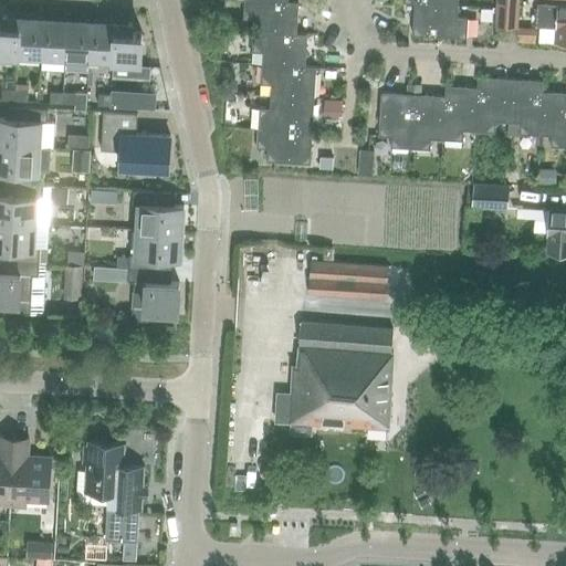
[(520,0),(499,0),(498,24),(519,25),(520,0)]
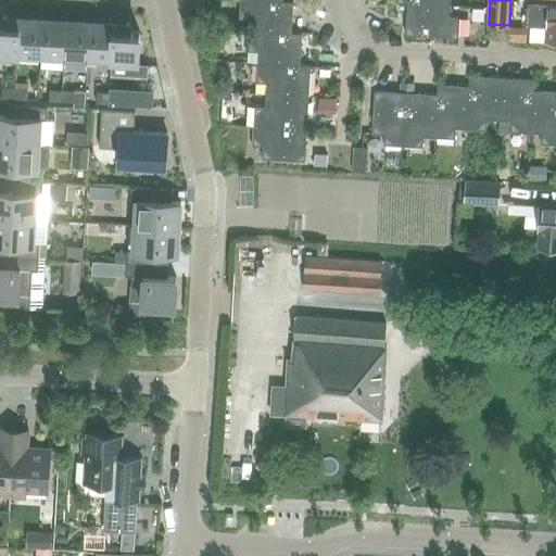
[(249,21),(248,36),(291,39),(291,35),(293,3),(282,2),(282,7),(239,4),(239,20),(249,21)]
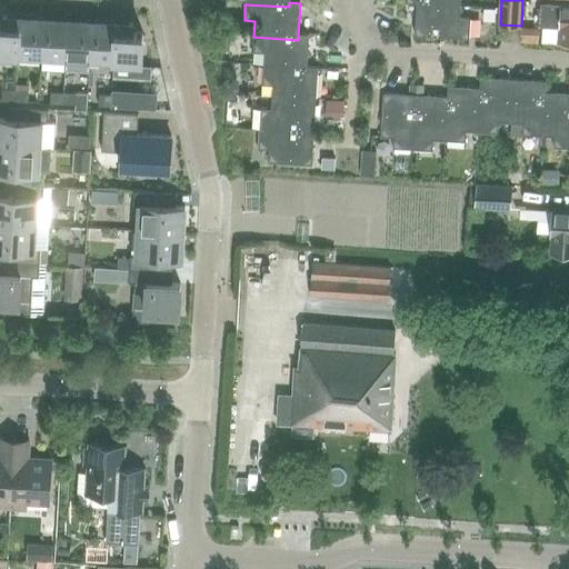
[(460,6),(416,3),(415,36),(468,39),(470,18),(459,17),(460,6)]
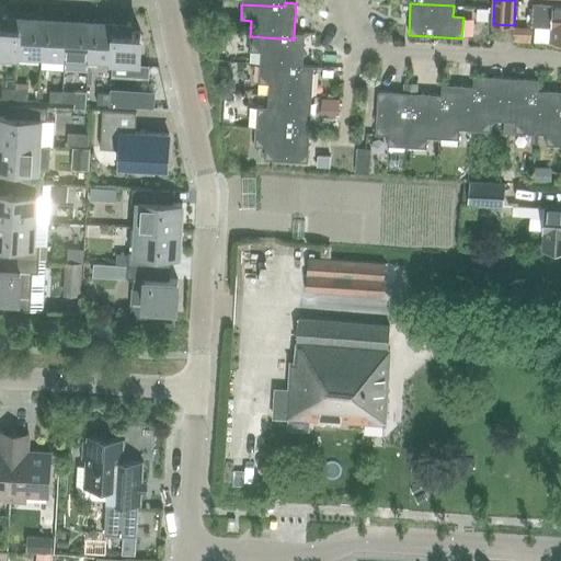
[(533,27),(550,29),(549,39),(560,39),(560,4),(534,3),(533,27)]
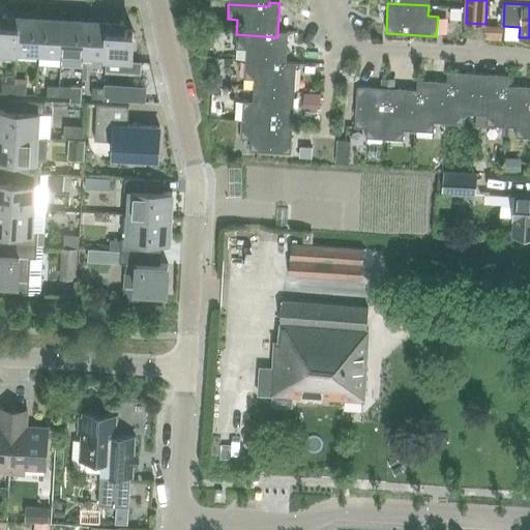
[(451,6),(451,17),(462,17),(462,6),(451,6)]
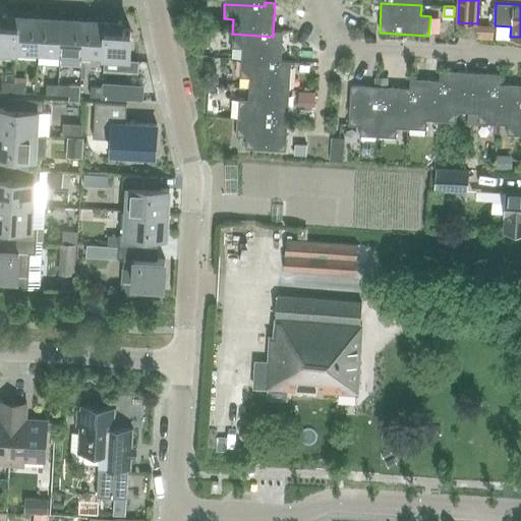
[(0,52),(16,54),(16,50),(18,14),(7,13),(7,14),(2,14),(2,22),(0,21),(0,52)]
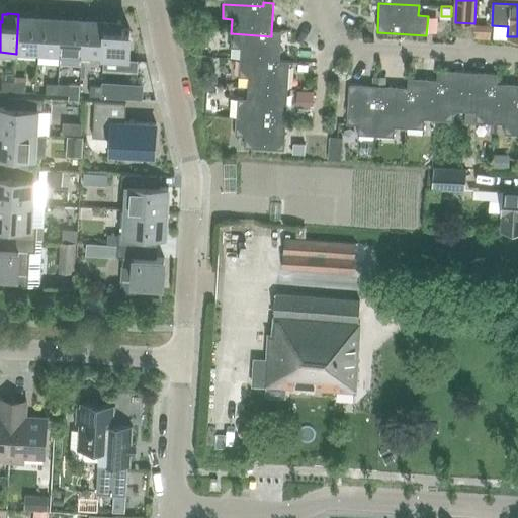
[(16,50),(38,51),(40,16),(34,16),(34,15),(18,14),(16,50)]
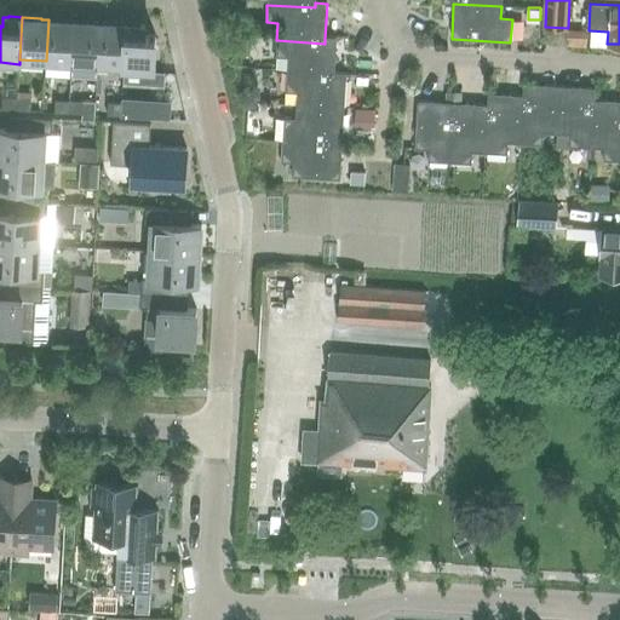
[(46,61),(72,62),(74,19),(55,18),(55,19),(49,19),(46,61)]
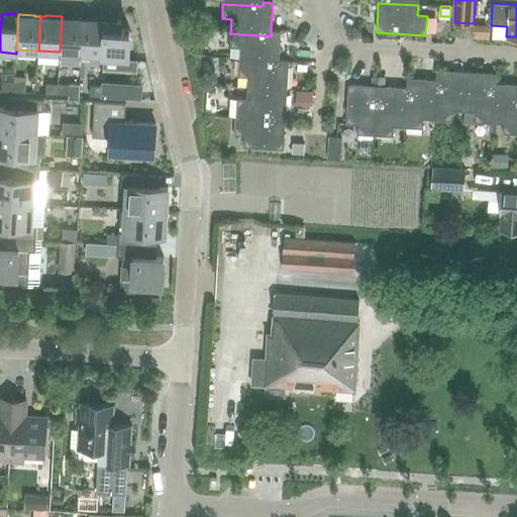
[(60,52),(82,54),(84,19),(78,18),(78,17),(62,16),(60,52)]
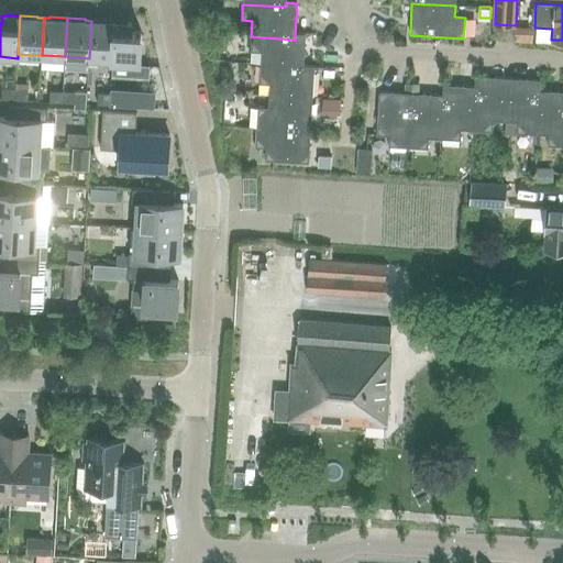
[(89,58),(111,59),(113,59),(116,21),(97,20),(97,21),(91,21),(89,58)]
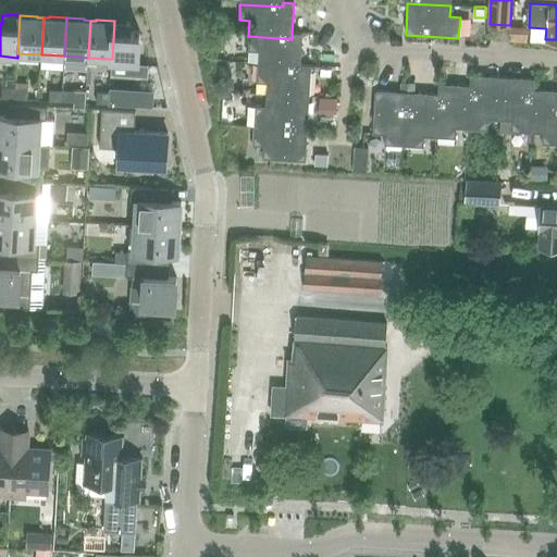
[(112,59),(110,59),(110,63),(137,64),(139,32),(130,32),(131,23),(125,22),(125,21),(114,21),(112,59)]
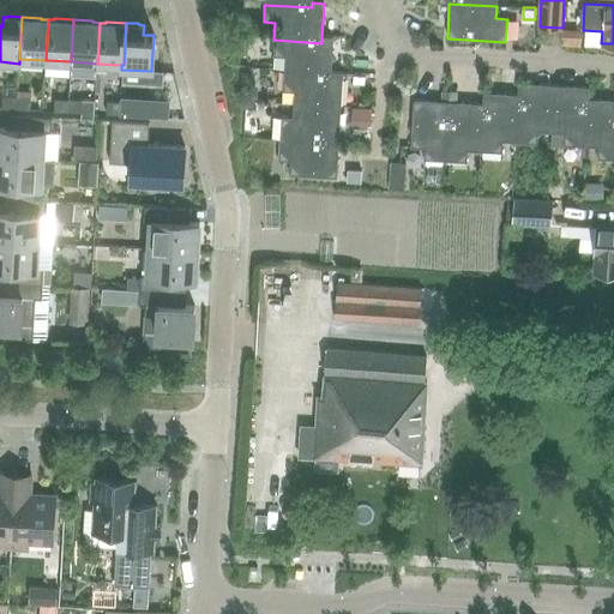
[(561,29),(560,44),(578,46),(579,30),(561,29)]
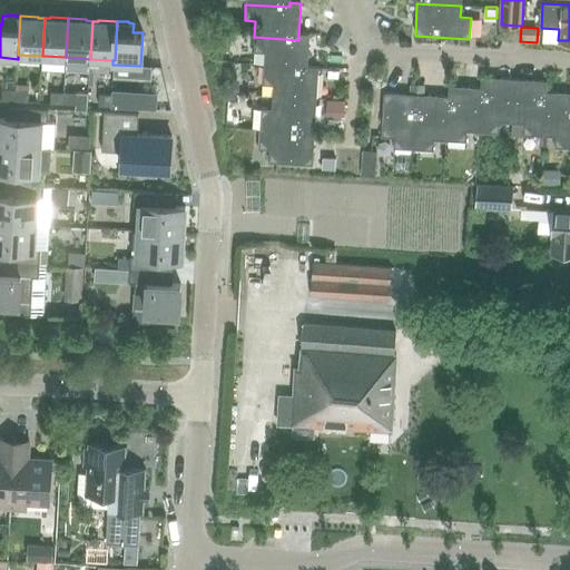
[(264,53),(263,70),(307,72),(307,68),(310,36),(298,36),(298,40),(254,37),(253,53),(264,53)]
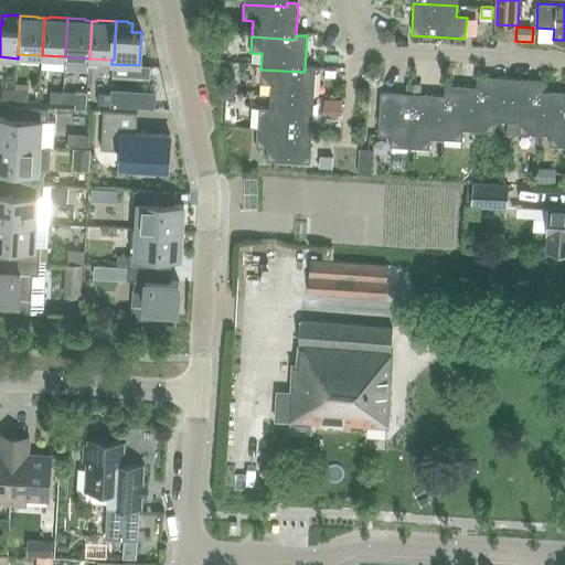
[(270,85),(269,97),(313,99),(316,68),(305,67),(305,72),(260,70),(259,85),(270,85)]
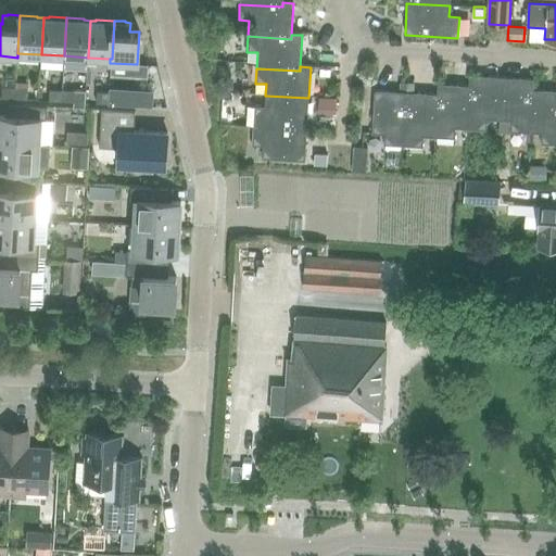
[(469,76),(469,87),(466,129),(487,131),(488,121),(498,122),(501,78),(469,76)]
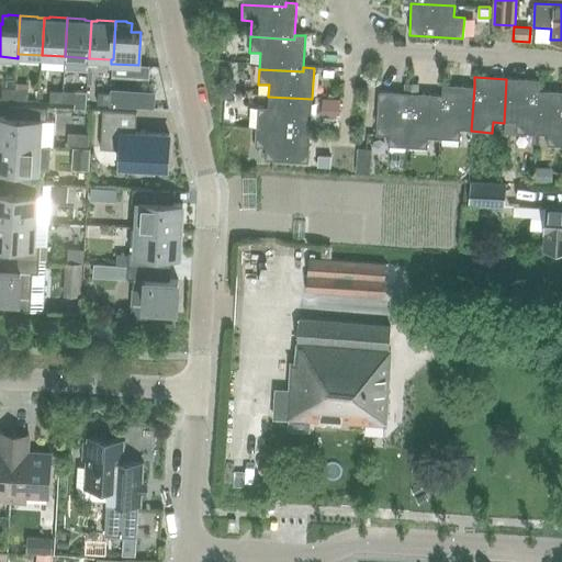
[(538,81),(506,79),(504,123),(516,124),(516,134),(535,135),(538,91),(538,81)]
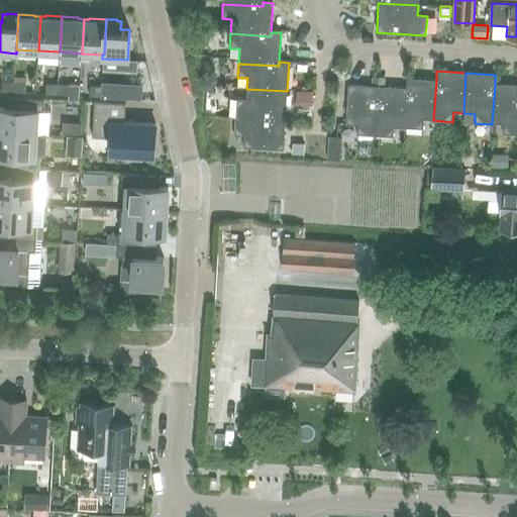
[(407,79),(406,89),(404,128),(423,129),(423,120),(433,120),(436,81),(407,79)]
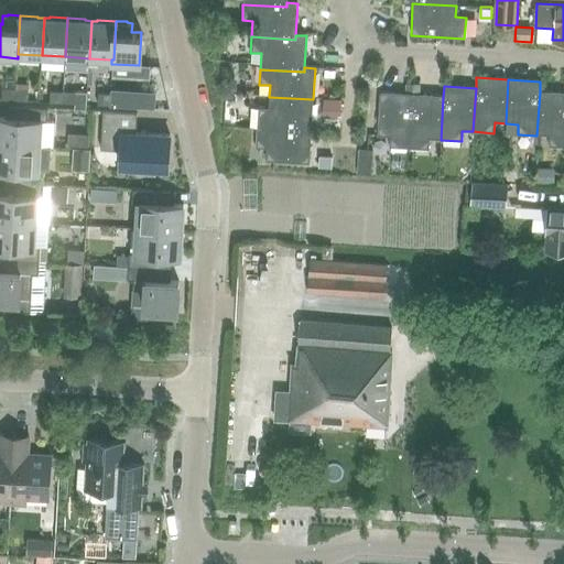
[(1,99),(14,100),(15,88),(2,87),(1,99)]
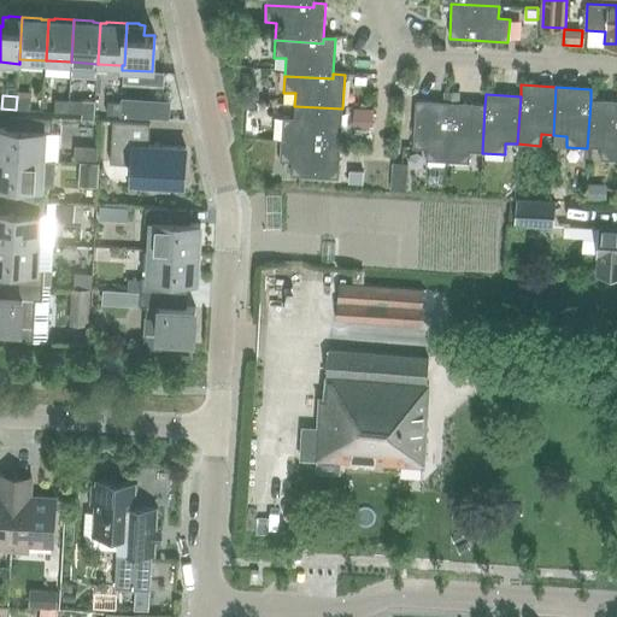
[(17,97),(16,110),(30,110),(30,98),(17,97)]
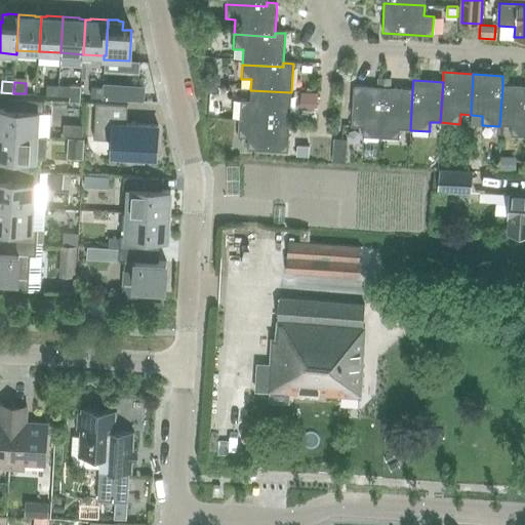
[(104,98),(144,101),(145,85),(105,83),(104,98)]
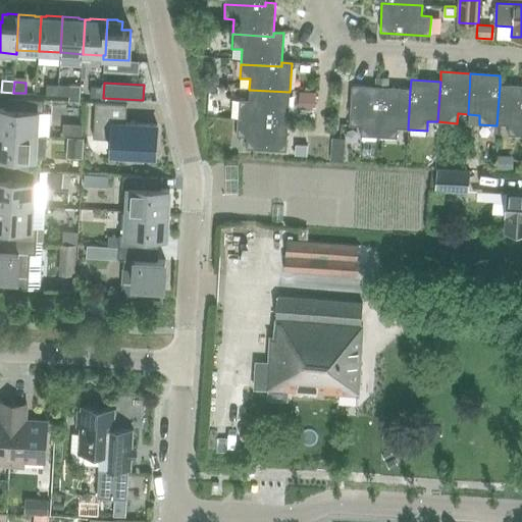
[(46,95),(57,95),(58,84),(46,84),(46,95)]
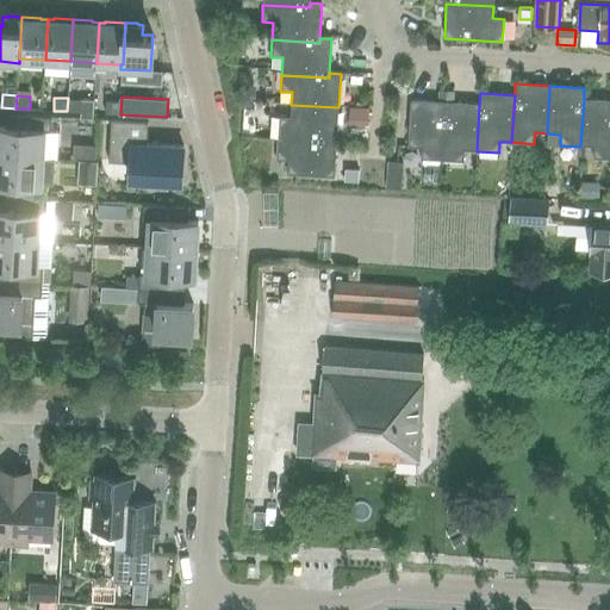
[(82,99),(68,98),(67,111),(72,111),(81,112),(81,117),(93,118),(94,100),(82,99)]
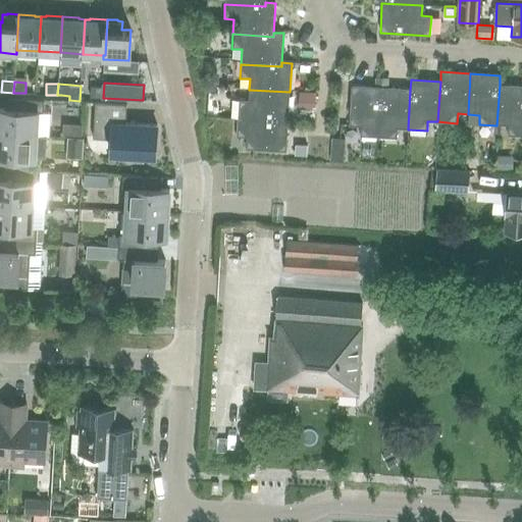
[(521,86),(500,85),(497,125),(508,126),(508,136),(521,137),(521,86)]
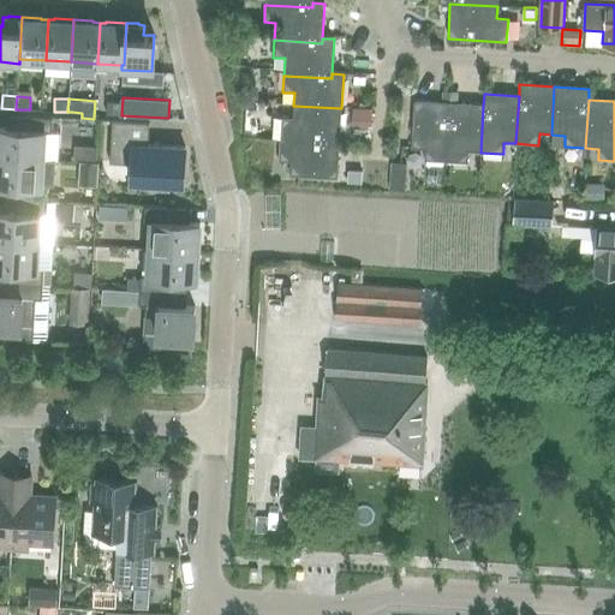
[(106,114),(120,115),(121,102),(107,101),(106,114)]
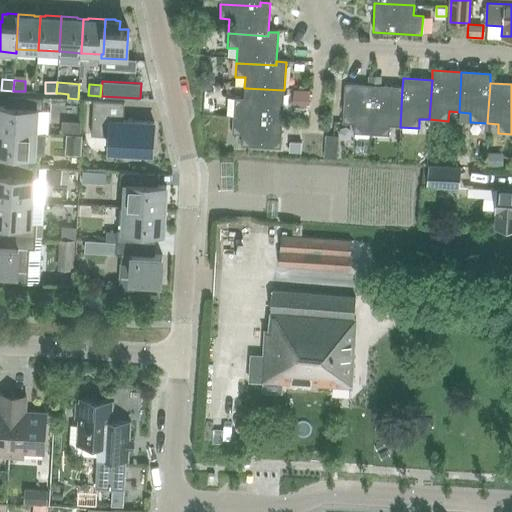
[(353,135),(371,135),(374,86),(345,84),(342,124),(354,125),(353,135)]
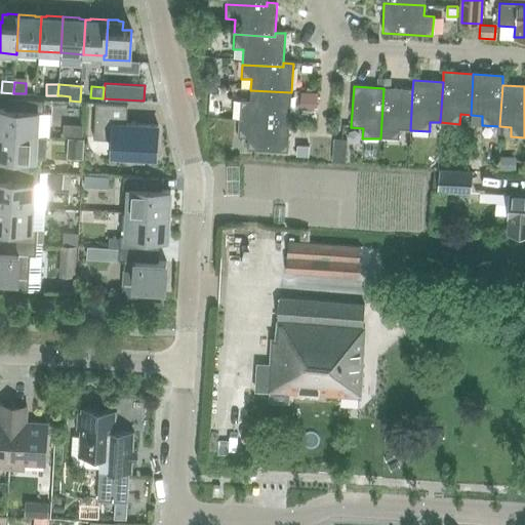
[(384,88),(380,138),(400,139),(400,130),(410,130),(412,90),(384,88)]
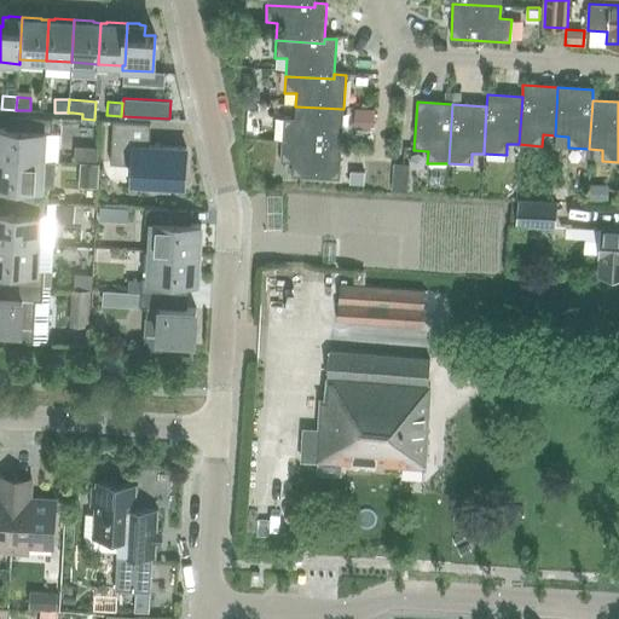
[(283,119),(282,140),(341,144),(343,109),(295,106),(295,120),(283,119)]
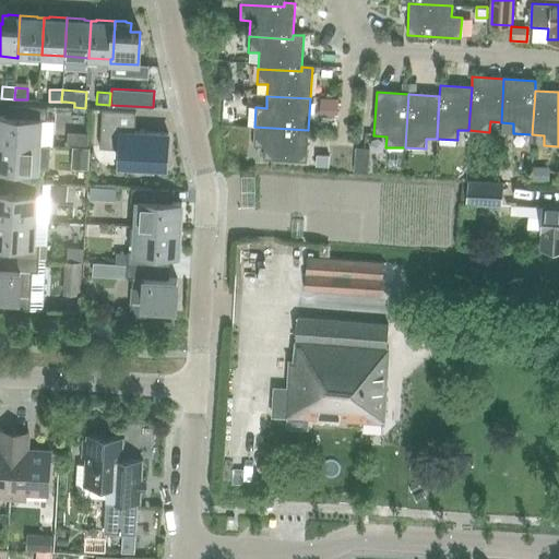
[(336,98),(332,98),(320,98),(319,110),(332,110),(336,110),(336,98)]
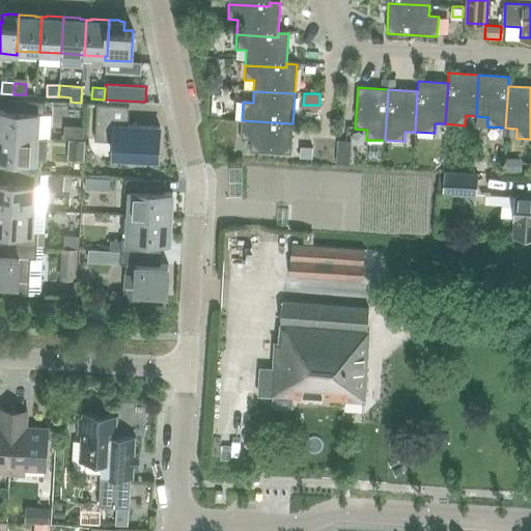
[(0,110),(0,135),(37,137),(39,114),(45,114),(46,101),(10,99),(9,111),(0,110)]
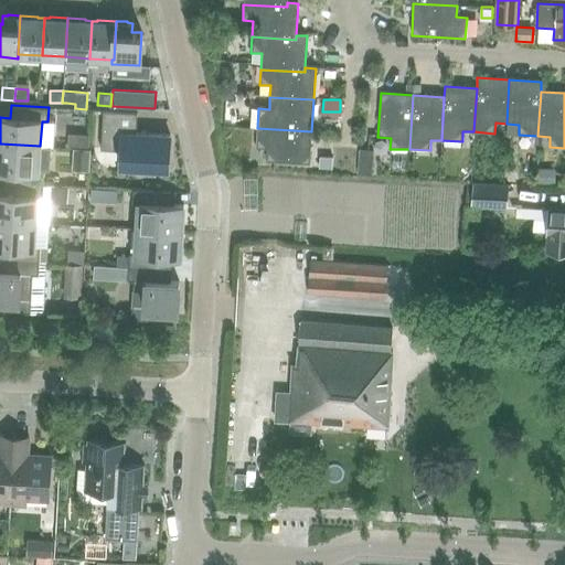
[(137,113),(103,110),(100,149),(121,150),(120,166),(140,167),(140,173),(150,173),(151,168),(169,168),(170,136),(136,134),(137,113)]
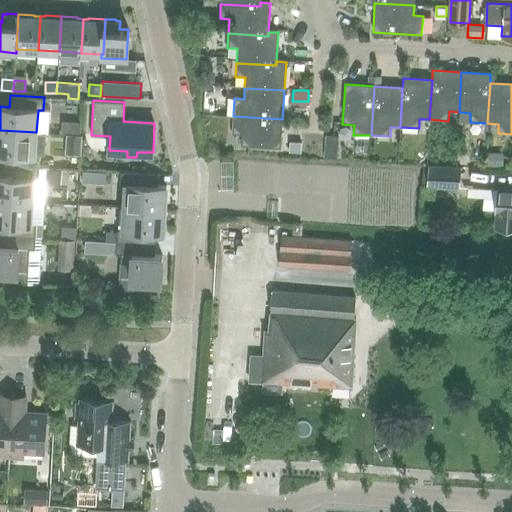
[(282,119),(233,116),(232,134),(241,135),(241,146),(280,149),(282,119)]
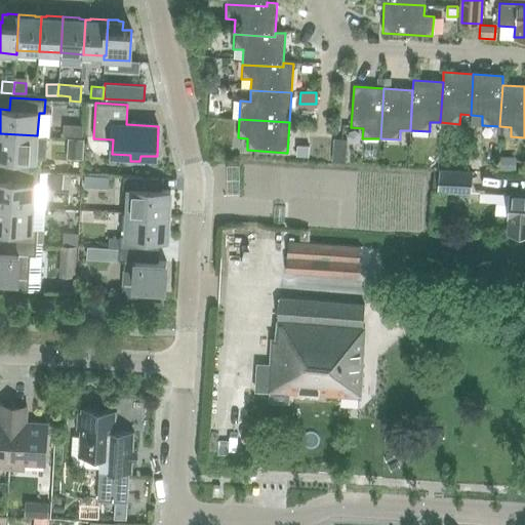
[(83,136),(83,126),(72,125),(72,136),(83,136)]
